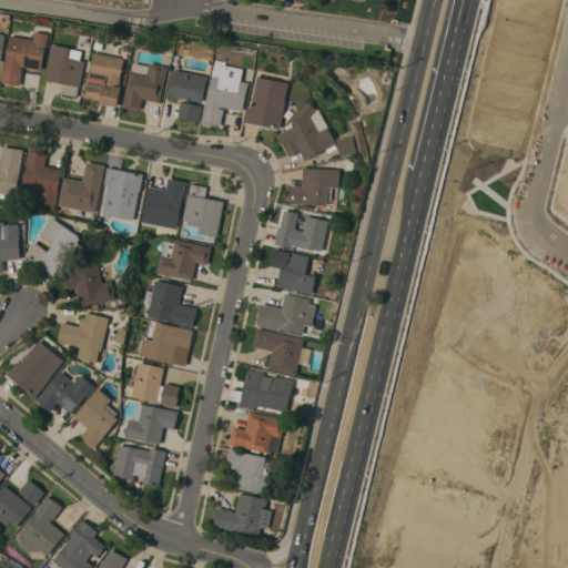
[(48,42),(47,42),(42,70),(22,66),(21,69),(24,69),(21,85),(2,82),(10,36),(33,39),(34,31),(49,33),(48,42)]
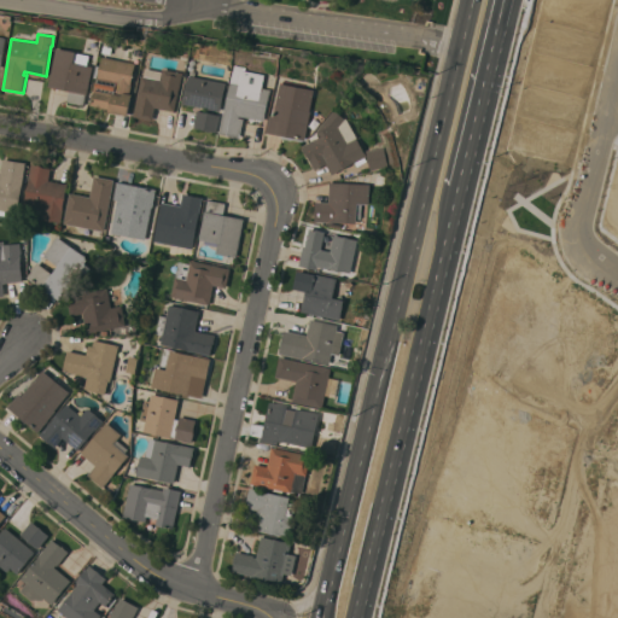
[(88,94),(87,94),(85,105),(68,101),(70,91),(50,87),(57,47),(76,52),(74,63),(93,66),(88,94)]
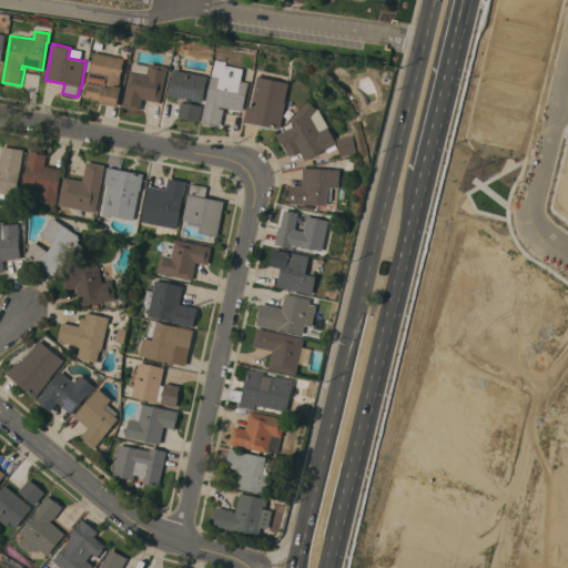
[(124,58),(121,79),(120,85),(122,87),(119,107),(101,102),(101,100),(84,97),(90,71),(90,72),(94,52),(124,58)]
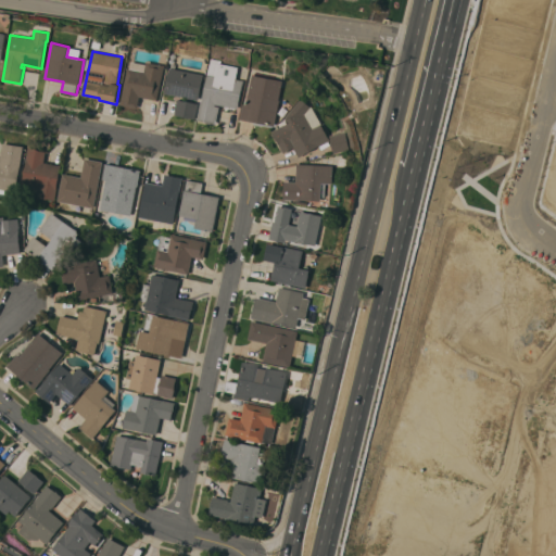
[(211,59),(218,60),(218,63),(238,66),(236,79),(243,80),(238,108),(215,103),(215,105),(219,106),(216,124),(198,121),(211,59)]
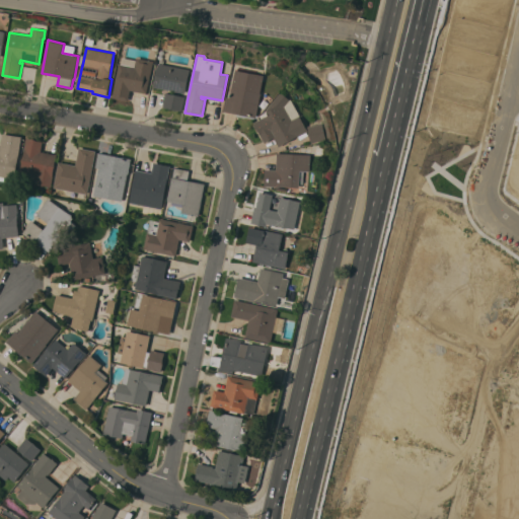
[(153,61),(147,93),(131,90),(129,100),(113,97),(119,64),(121,64),(121,63),(135,66),(134,67),(135,68),(137,58),(153,61)]
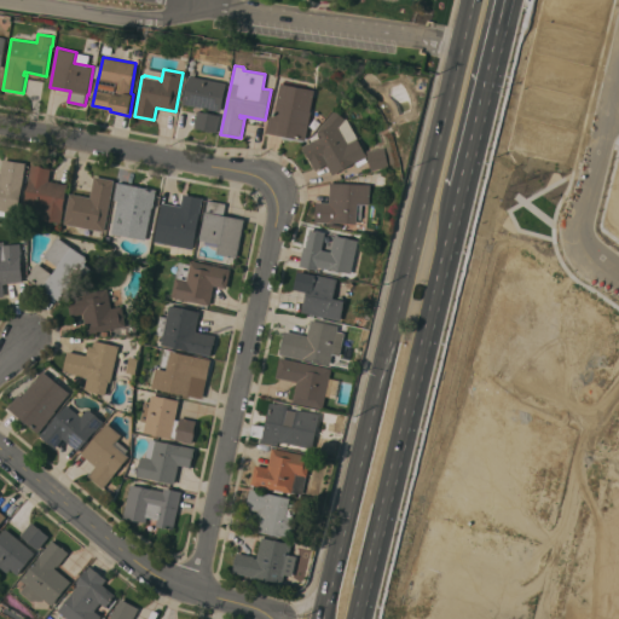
[(226,82),(221,111),(184,104),(189,75),(226,82)]
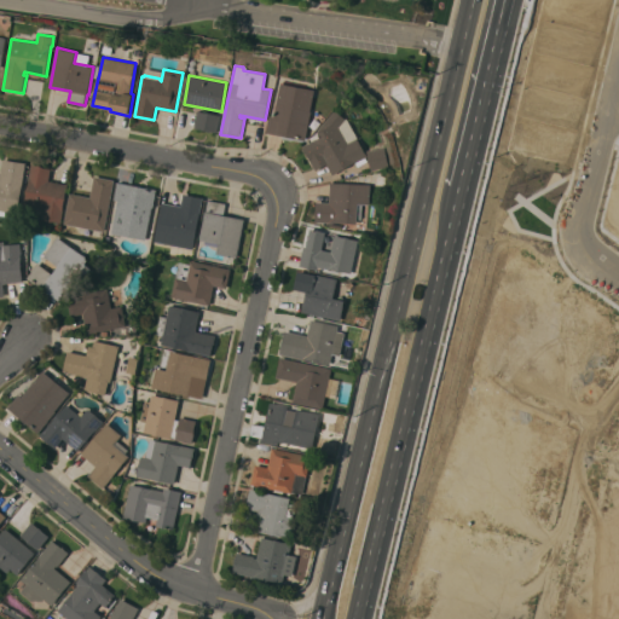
[(314,90),(311,111),(312,111),(306,140),(267,133),(271,116),(273,116),(281,84),(314,90)]
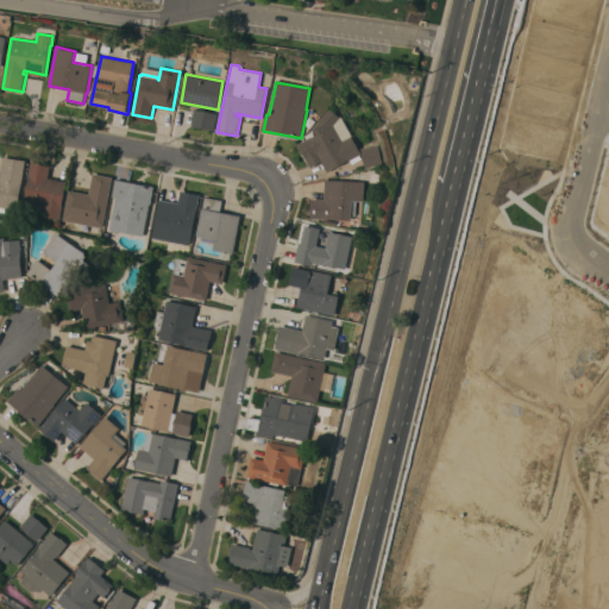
[(214,130),(192,125),(195,108),(218,113),(214,130)]
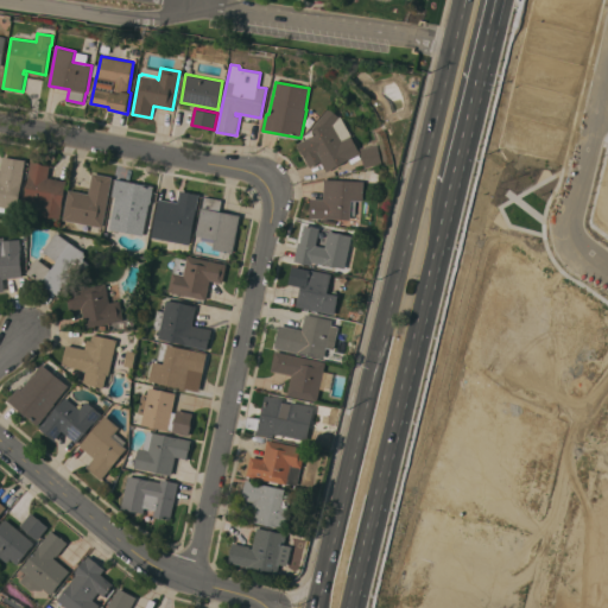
[(328,172),(322,162),(311,168),(298,144),(311,137),(317,134),(315,132),(315,131),(312,128),(329,108),(346,121),(350,133),(350,135),(361,153),(328,172)]
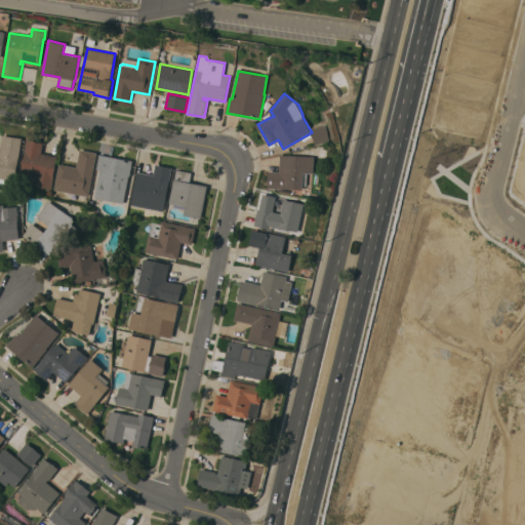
[(330,140),(315,145),(311,127),(326,124),(330,140)]
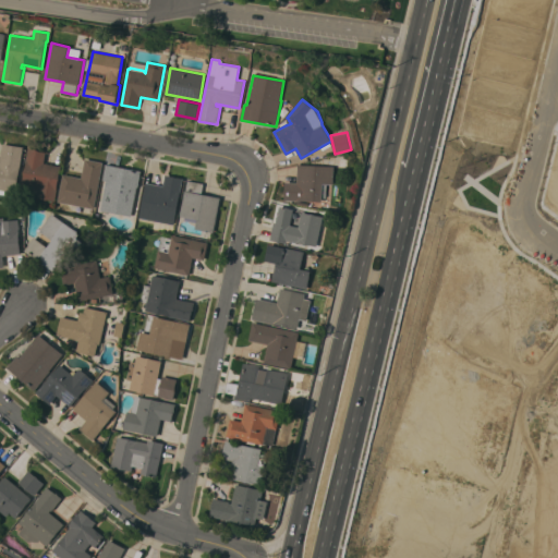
[(0,159),(3,143),(24,147),(15,192),(5,191),(5,195),(0,194),(0,159)]
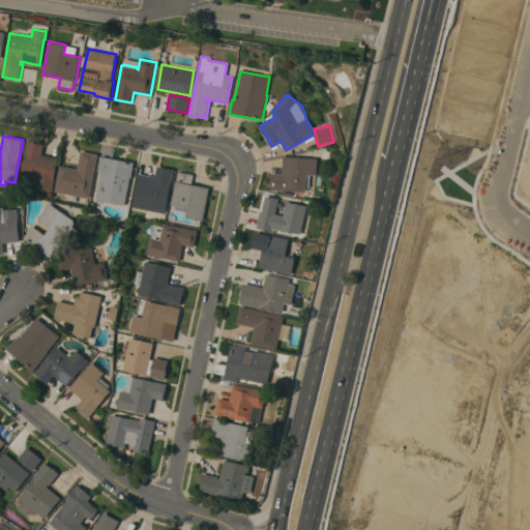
[(41,154),(58,157),(52,190),(35,187),(36,183),(20,180),(28,141),(43,145),(41,154)]
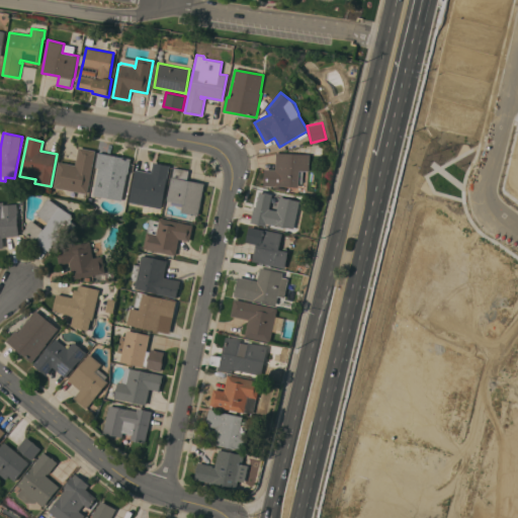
[(88,194),(54,187),(59,162),(76,165),(80,147),(96,151),(88,194)]
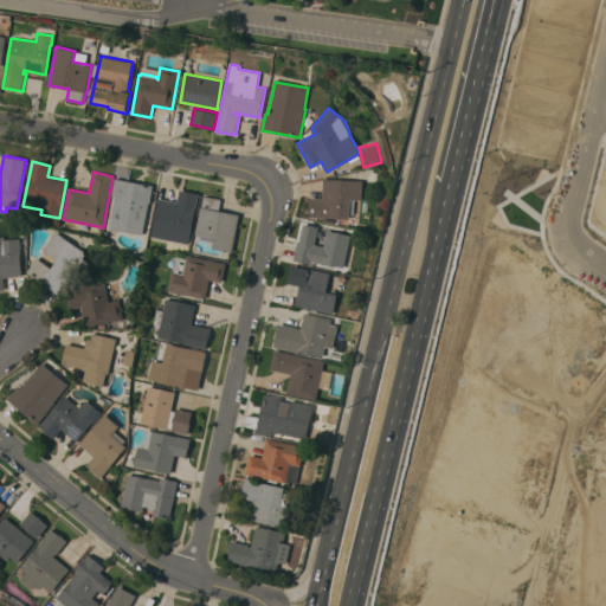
[(154,186),(150,204),(149,202),(143,236),(109,229),(116,197),(113,195),(116,178),(154,186)]
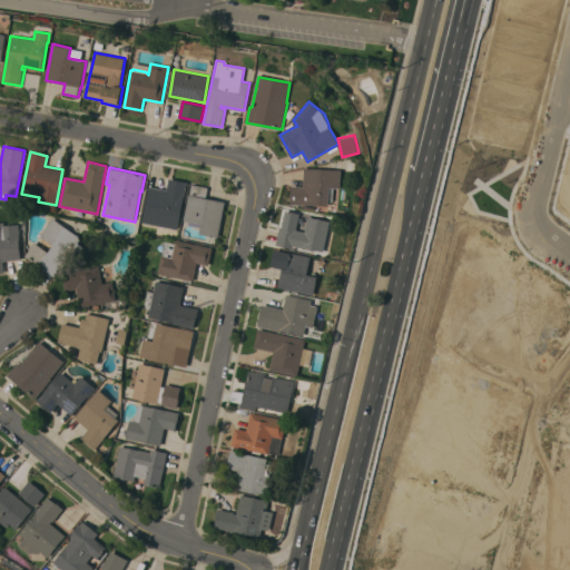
[(341,169),(341,188),(330,187),(330,206),(291,205),(292,185),(304,186),(304,168),(341,169)]
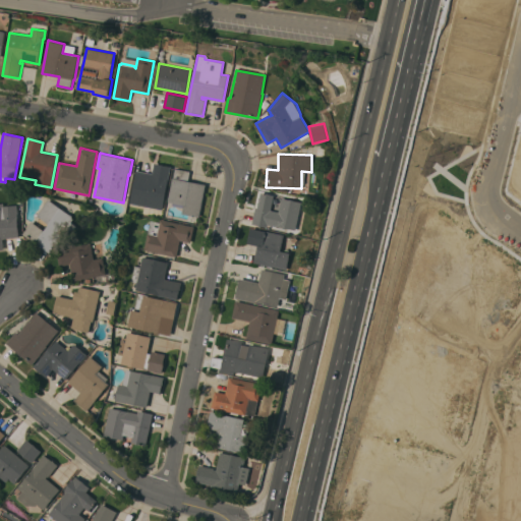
[(163,210),(130,204),(136,170),(154,174),(156,163),(171,166),(163,210)]
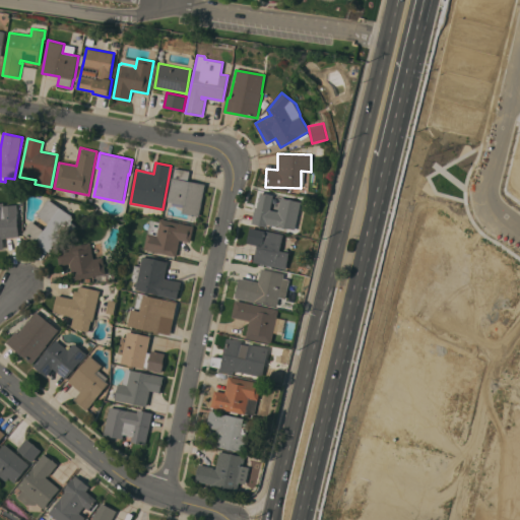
[(200,216),(183,212),(185,204),(168,201),(173,177),(174,177),(176,168),(191,171),(189,180),(206,184),(200,216)]
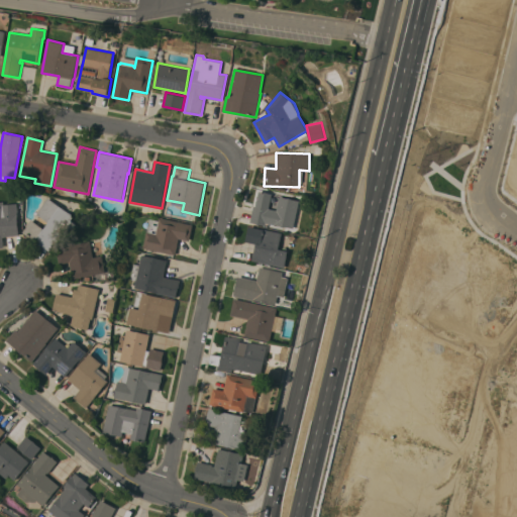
[(254,206),(256,206),(260,191),(273,194),(269,208),(278,210),(281,196),(300,200),(294,228),(266,222),(266,225),(250,222),(254,206)]
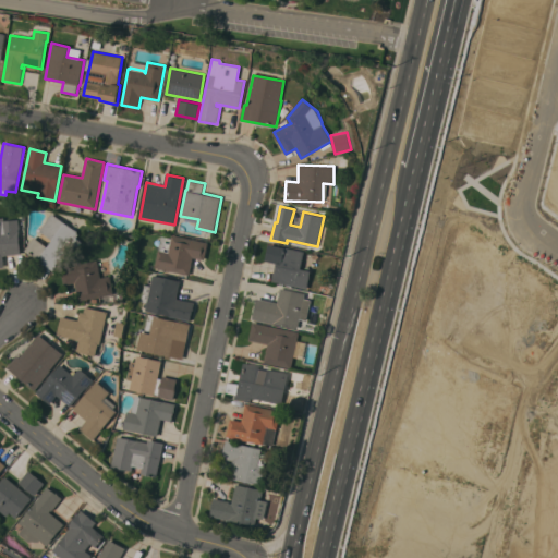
[(77,231),(76,232),(79,234),(76,238),(81,240),(69,256),(67,254),(55,271),(25,251),(34,237),(48,246),(52,240),(39,230),(52,213),(77,231)]
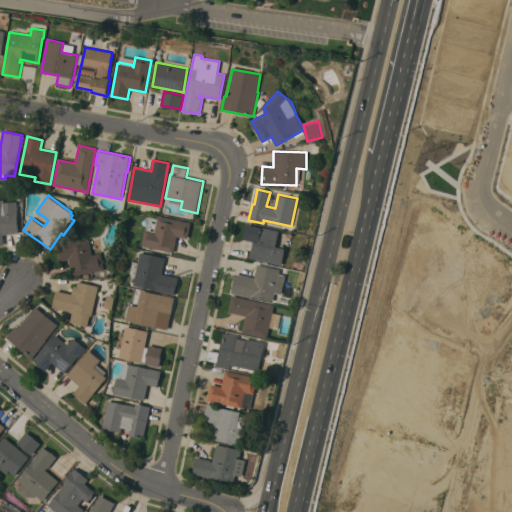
[(0,202),(17,201),(19,233),(3,234),(4,245),(0,245),(0,202)]
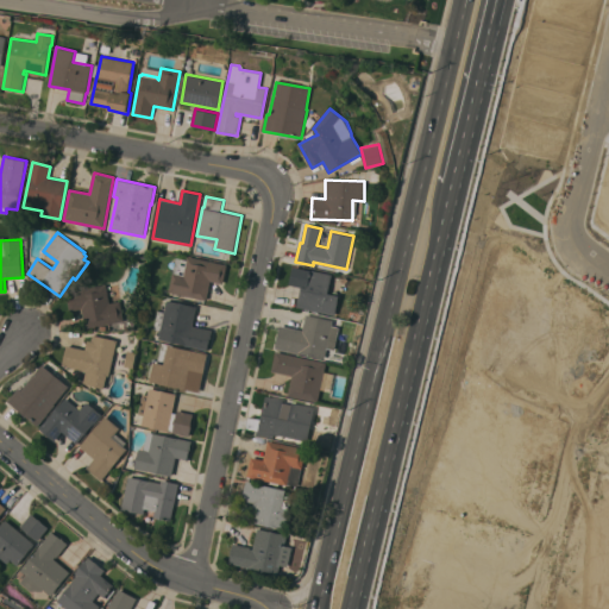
[(169,292),(176,257),(187,259),(188,256),(227,264),(224,283),(211,281),(207,300),(169,292)]
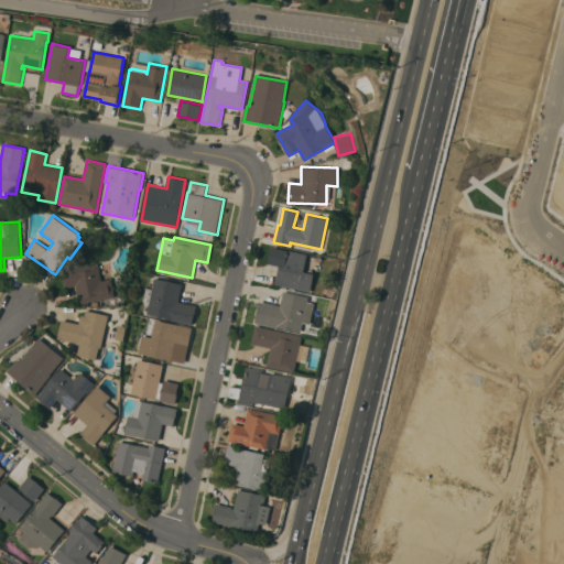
[(275,284),(280,264),(270,262),(273,247),(283,249),(284,248),(308,253),(304,271),(315,273),(311,292),(275,284)]
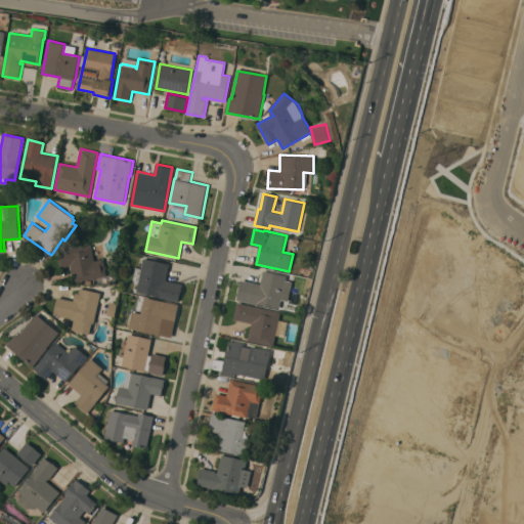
[(60,267),(57,250),(92,244),(94,260),(104,259),(107,276),(75,281),(72,265),(60,267)]
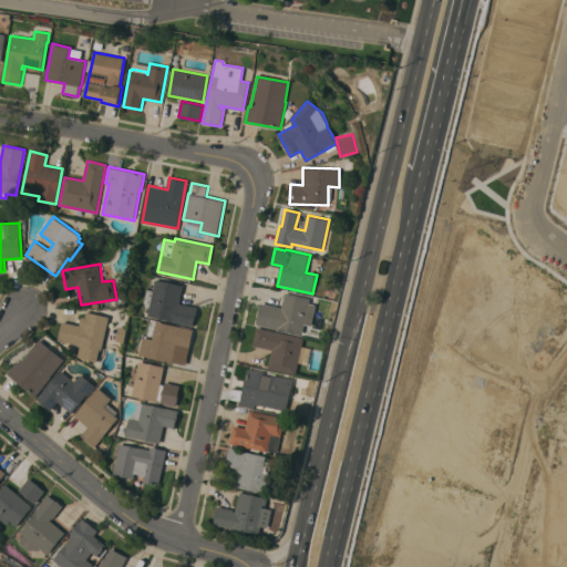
[(150,307),(143,306),(147,289),(153,290),(156,279),(184,286),(179,302),(198,307),(194,327),(147,316),(150,307)]
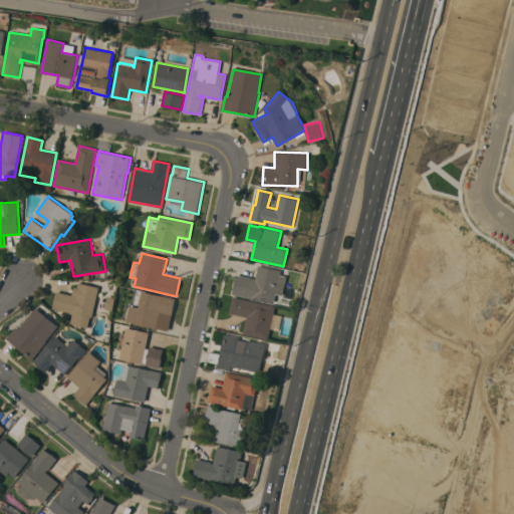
[(233,293),(237,274),(256,279),(259,265),(281,270),(280,275),(286,276),(282,294),(276,293),(274,302),(233,293)]
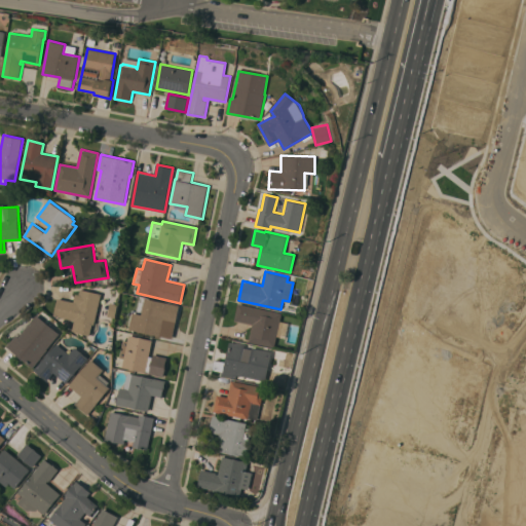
[(77,301),(80,288),(103,293),(94,336),(76,332),(77,330),(74,330),(75,322),(53,316),(58,297),(77,301)]
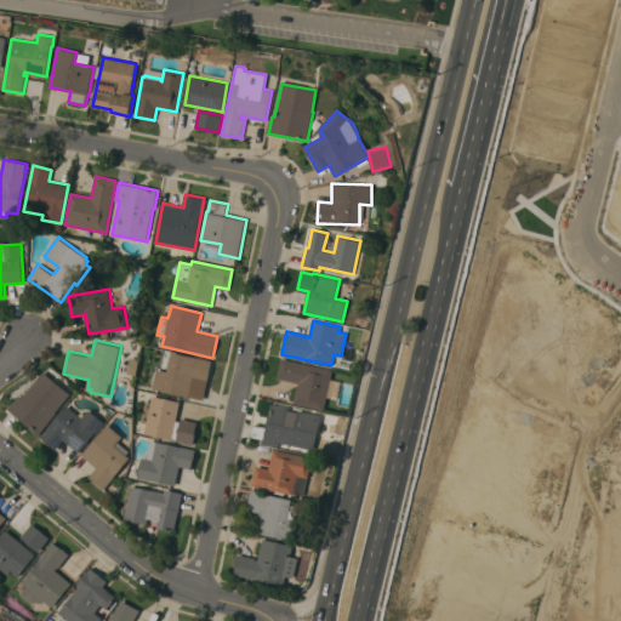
[(212,360),(209,380),(195,376),(191,397),(153,388),(157,369),(161,370),(164,354),(171,357),(172,352),(212,360)]
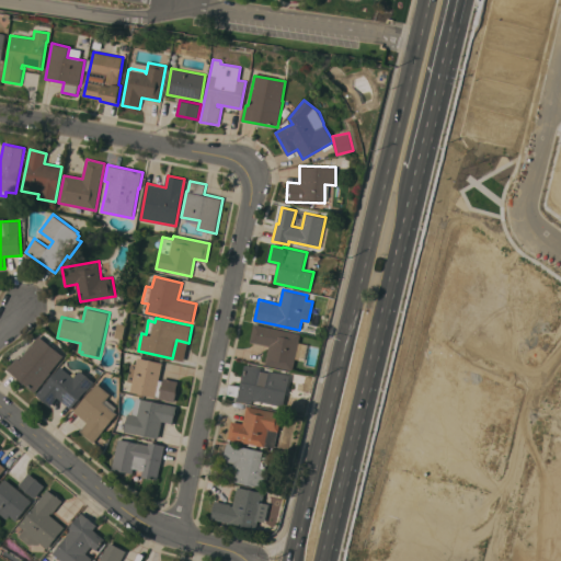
[(301,333),(299,342),(301,343),(298,359),(296,358),(293,370),(266,365),(270,346),(251,342),(255,323),(301,333)]
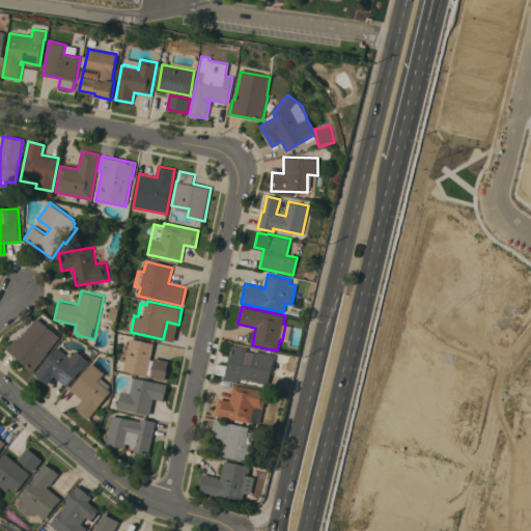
[(60,336),(48,352),(49,353),(34,371),(7,350),(17,338),(20,340),(37,317),(60,336)]
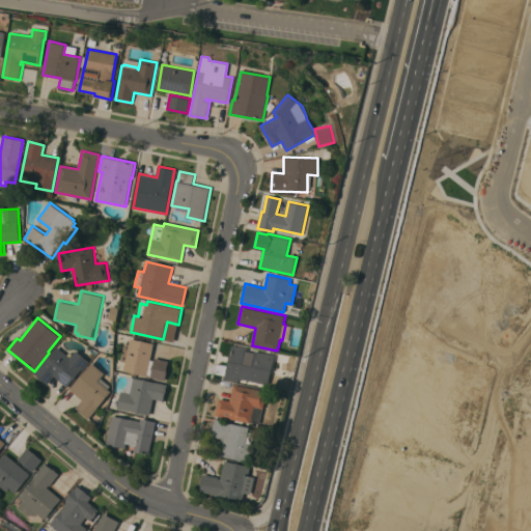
[(126,361),(119,360),(123,342),(130,344),(131,338),(155,343),(150,359),(155,360),(156,357),(170,360),(165,381),(150,376),(151,373),(147,373),(147,375),(123,370),(126,361)]
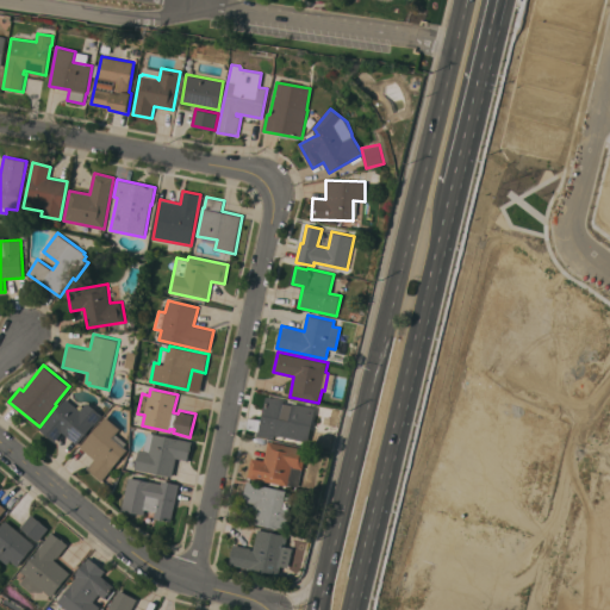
[(309,441),(275,434),(274,437),(260,434),(267,396),(285,400),(280,418),(290,421),(293,403),(316,408),(309,441)]
